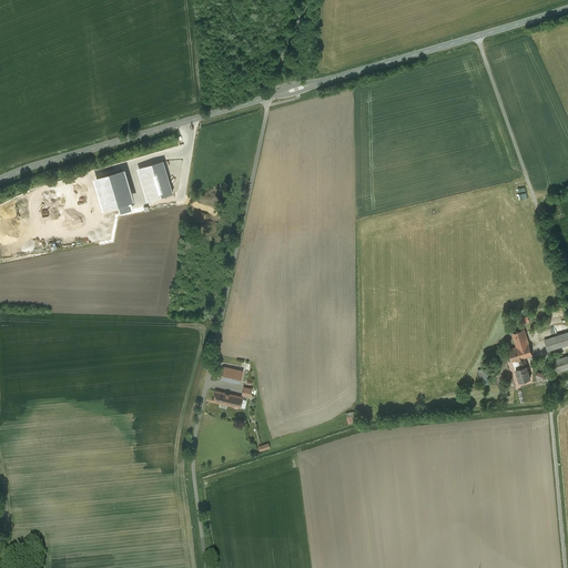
[(163,160),(137,168),(146,201),(173,193),(163,160)]
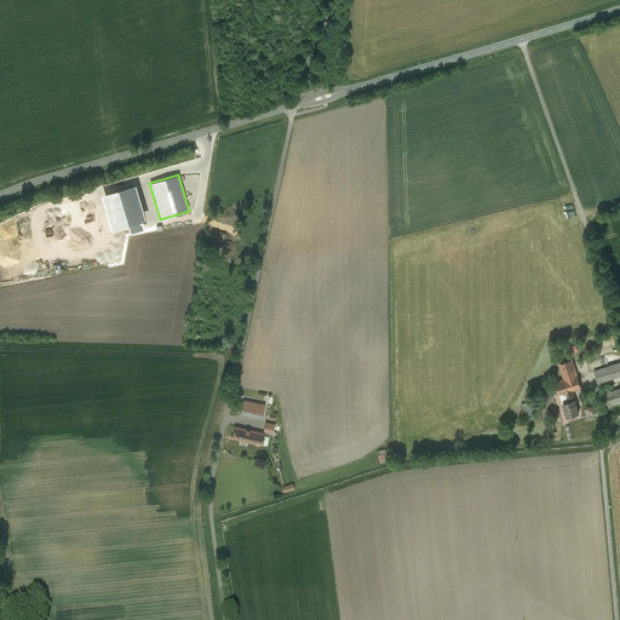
[(136,183),(102,194),(112,229),(147,218),(136,183)]
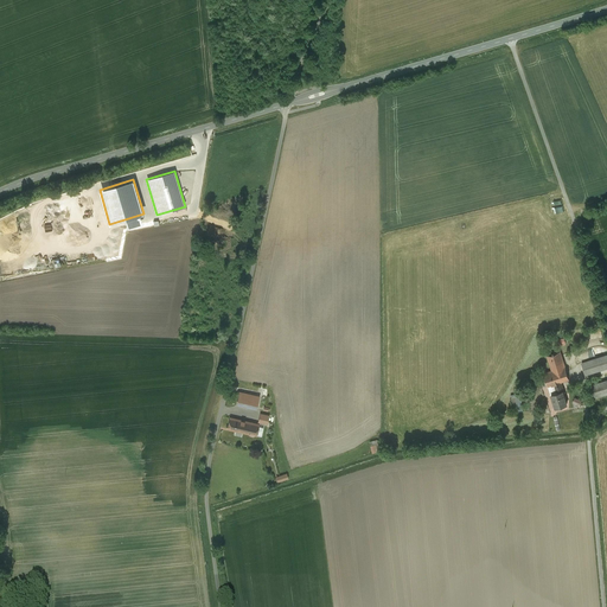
[(551,221),(567,218),(564,208),(554,210),(555,215),(551,216),(551,221)]
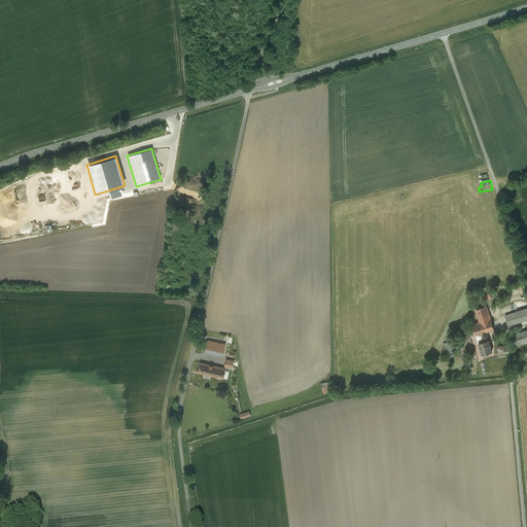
[(479,322),(472,323),(476,336),(494,329),(487,305),(475,309),(479,322)]
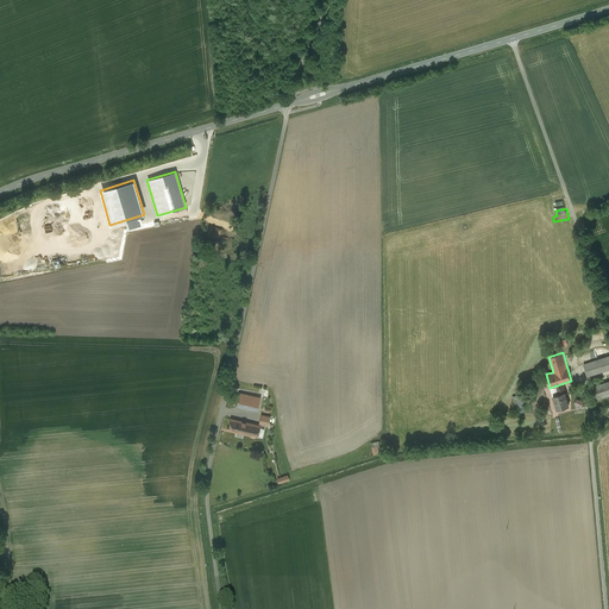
[(608,355),(584,363),(588,376),(608,369),(608,355)]
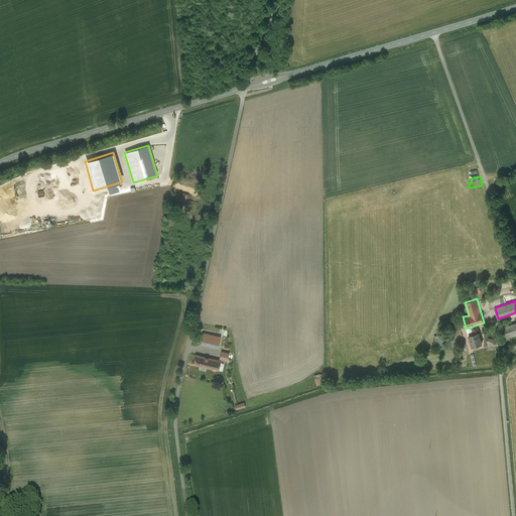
[(515,323),(502,327),(506,339),(515,335),(515,323)]
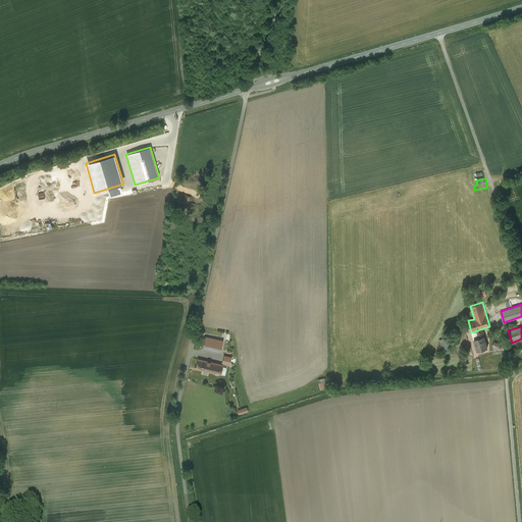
[(225,335),(208,331),(205,343),(222,347),(225,335)]
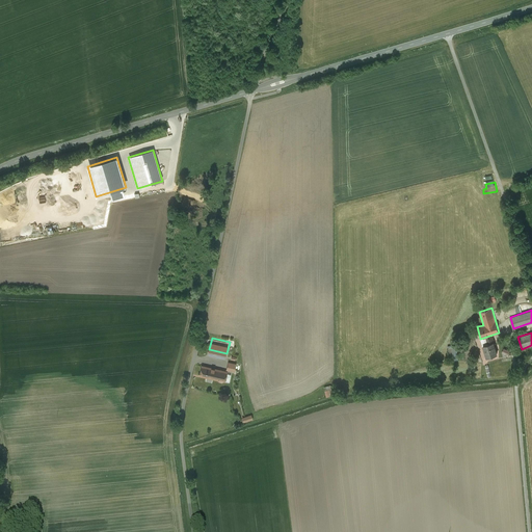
[(494,342),(482,346),(486,358),(498,354),(494,342)]
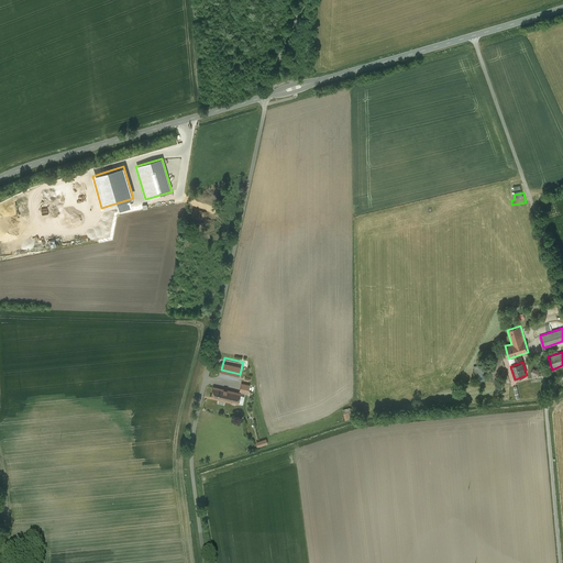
[(252,379),(244,378),(242,387),(251,388),(252,379)]
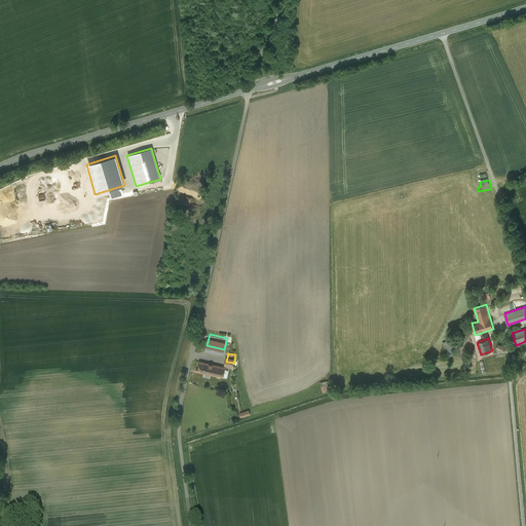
[(227,363),(201,357),(199,367),(225,373),(227,363)]
